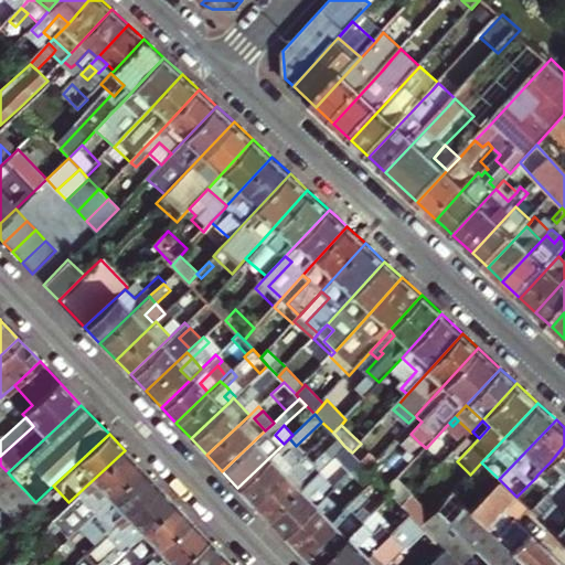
[(305,455),(296,446),(289,438),(284,444),(299,460),(305,455)]
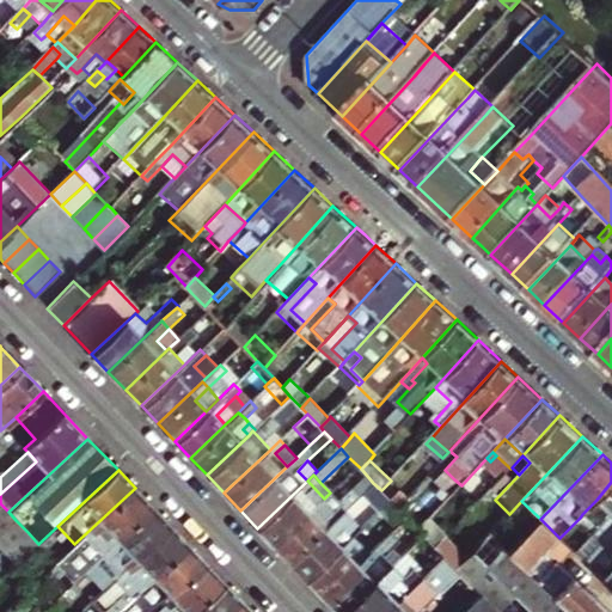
[(461,485),(454,479),(447,488),(453,494),(461,485)]
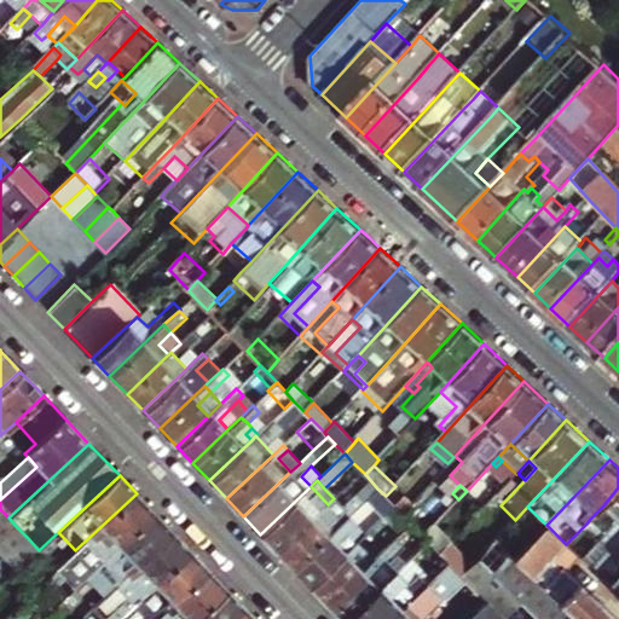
[(278,551),(328,504),(311,486),(260,534),(278,551)]
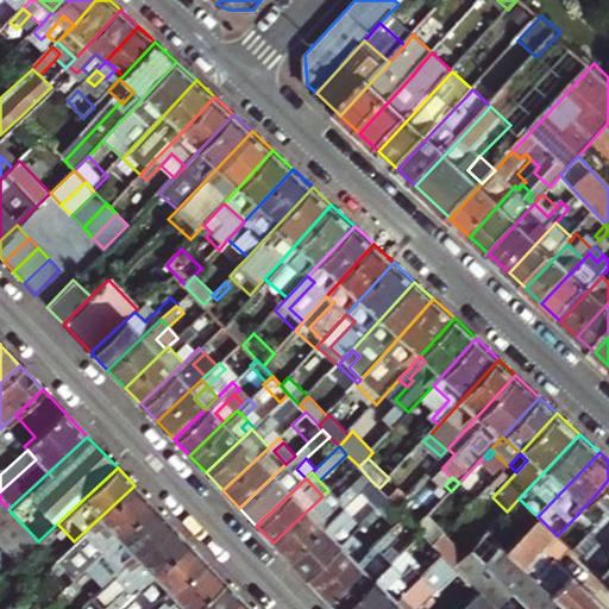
[(389,478),(380,488),(389,497),(395,504),(405,495),(389,478)]
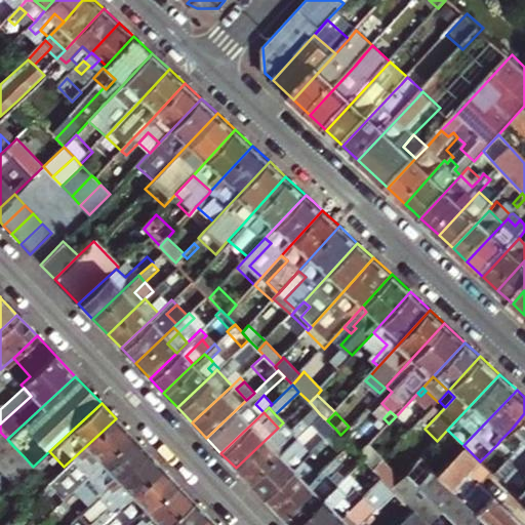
[(524,413),(512,429),(524,441),(524,413)]
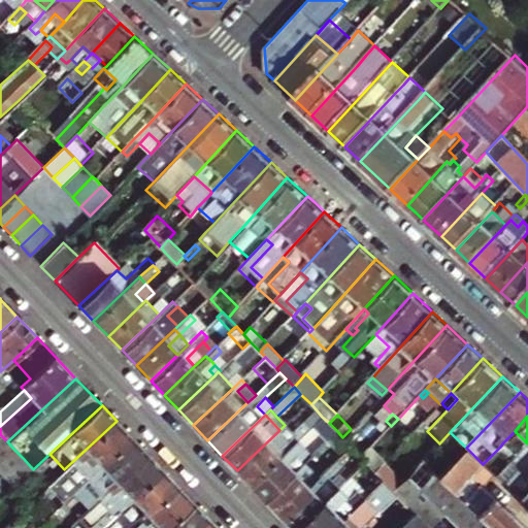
[(117,421),(64,469),(46,485),(63,500),(69,495),(78,486),(132,436),(117,421)]
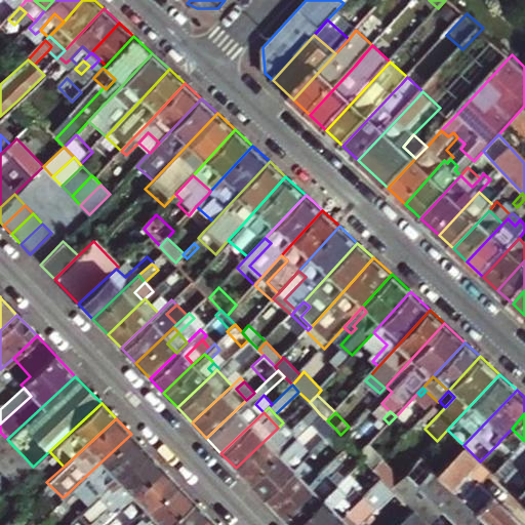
[(248,482),(291,441),(278,428),(236,468),(248,482)]
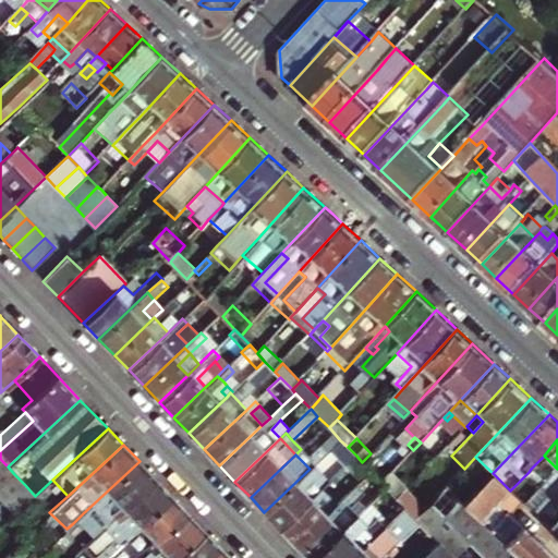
[(356,456),(346,465),(361,481),(371,471),(362,462),(356,456)]
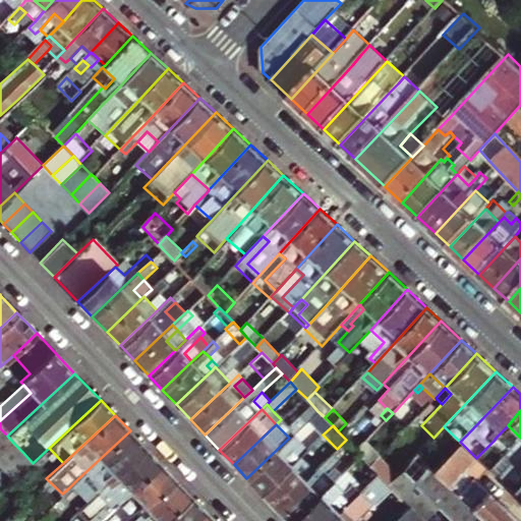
[(0,466),(12,480),(32,462),(23,453),(13,443),(7,436),(4,432),(0,428),(0,466)]
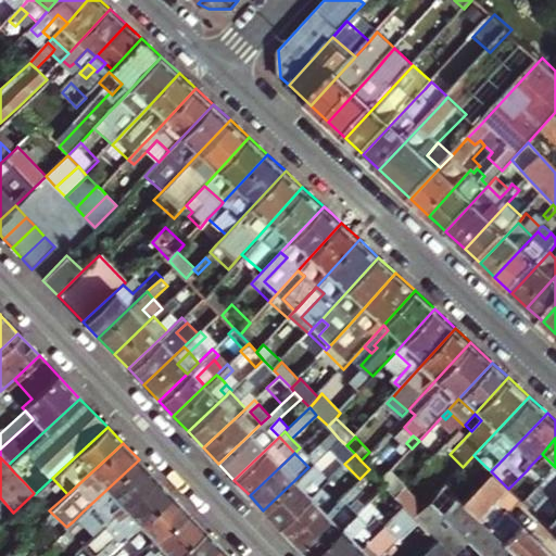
[(91,522),(99,530),(155,478),(139,459),(83,512),(73,521),(66,527),(76,538),(91,522)]
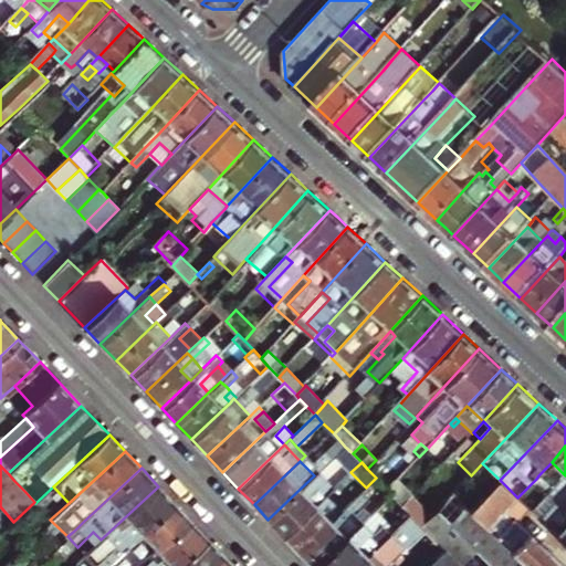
[(320,471),(314,475),(268,520),(284,535),(326,495),(335,488),(320,471)]
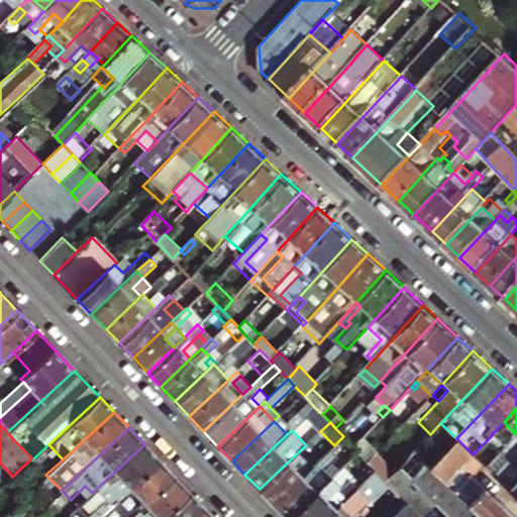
[(492,434),(490,437),(496,443),(499,441),(492,434)]
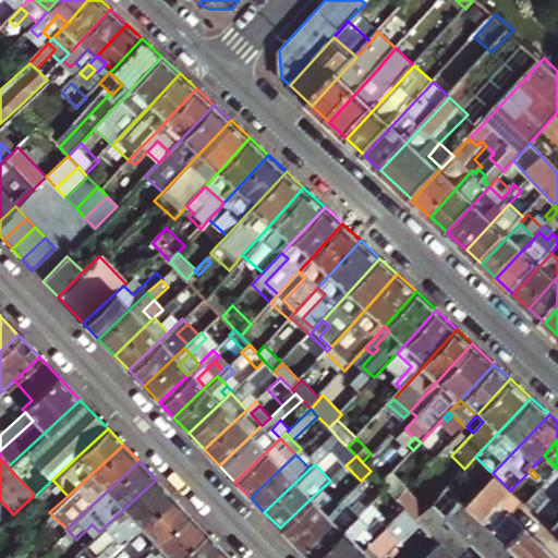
[(538,476),(535,478),(557,500),(557,469),(545,482),(538,476)]
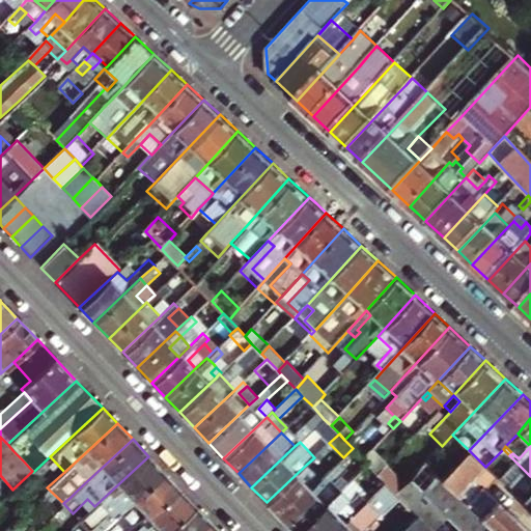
[(530,476),(509,455),(503,449),(485,467),(494,475),(530,511),(530,476)]
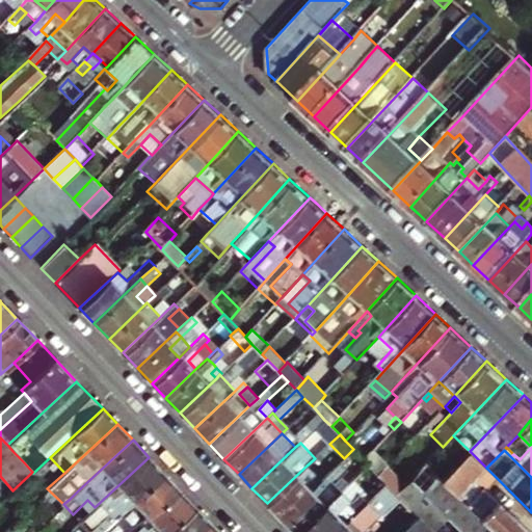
[(470,451),(447,476),(500,531),(527,531),(483,486),(495,476),(486,468),(470,451)]
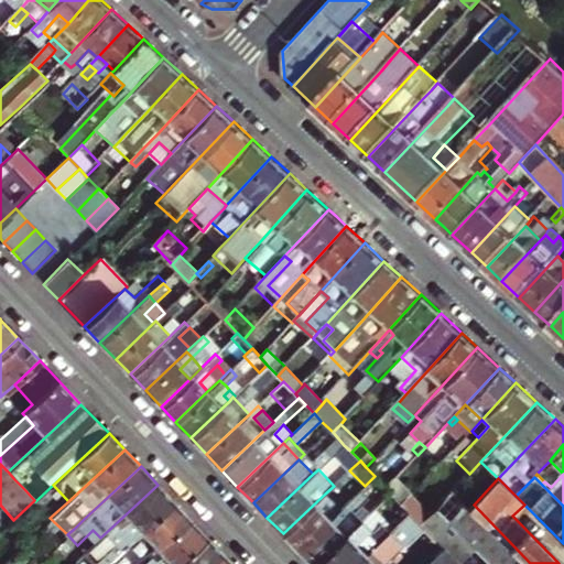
[(411,496),(396,479),(387,489),(402,506),(411,496)]
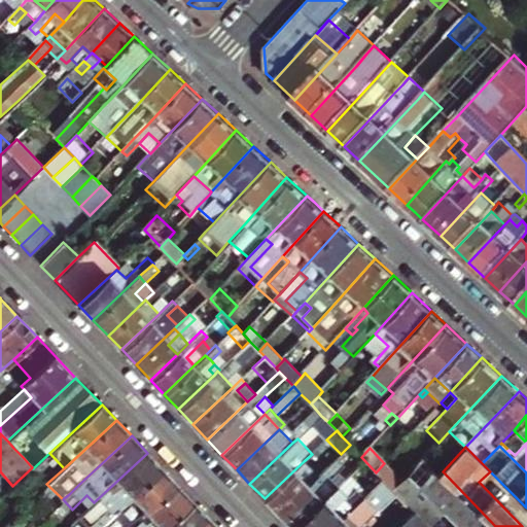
[(118,508),(162,467),(147,453),(94,502),(78,517),(85,524),(88,526),(98,526),(108,518),(118,508)]
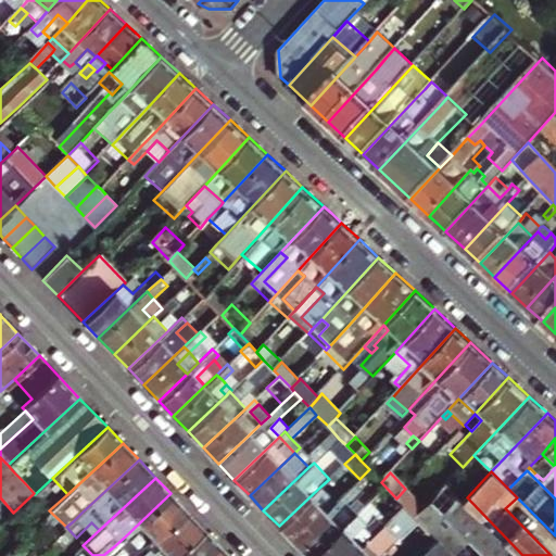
[(293,542),(343,495),(336,488),(328,494),(320,487),(279,526),(293,542)]
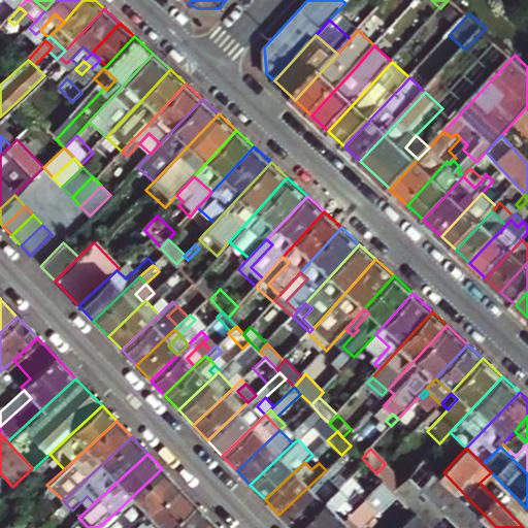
[(376,473),(380,475),(384,481),(395,492),(403,482),(385,464),(376,473)]
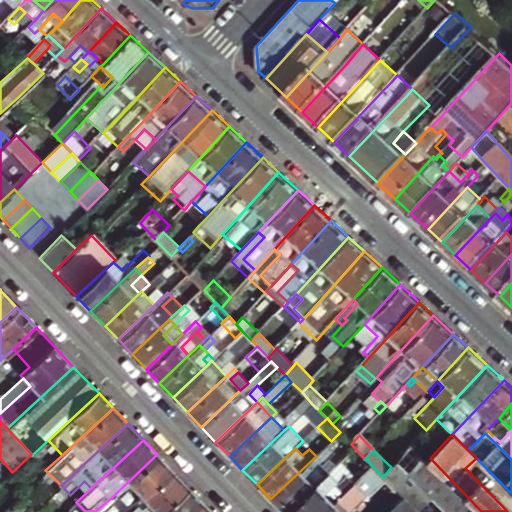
[(127,511),(173,470),(157,454),(115,494),(105,503),(95,511),(127,511)]
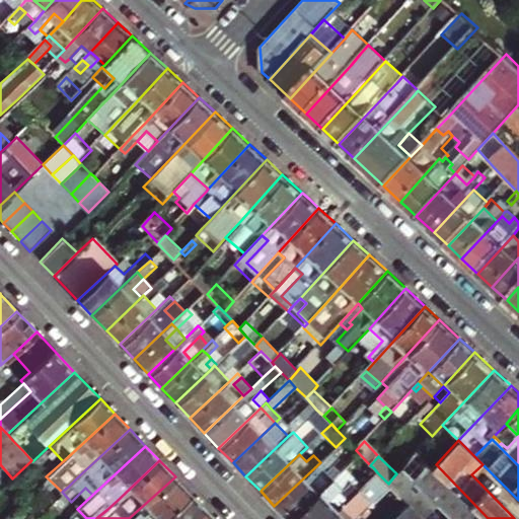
[(287,518),(330,479),(331,478),(322,468),(327,464),(322,460),(320,462),(274,506),(287,518)]
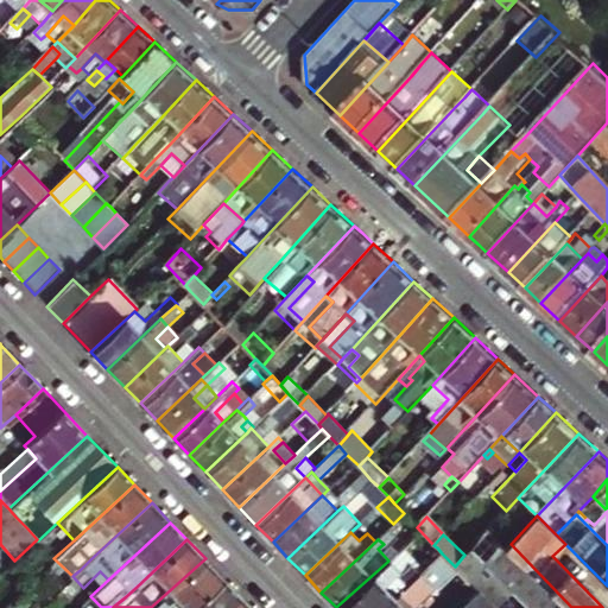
[(477,542),(464,555),(455,567),(456,568),(477,591),(493,607),(511,590),(526,605),(523,607),(571,607),(511,544),(508,542),(492,557),(477,542)]
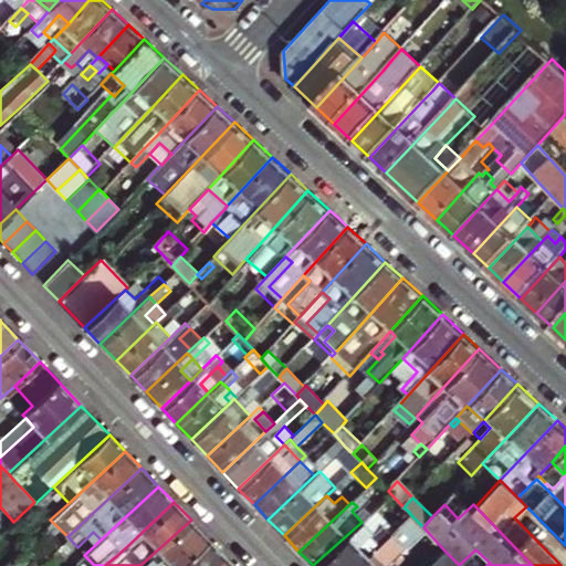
[(367,517),(357,506),(352,511),(362,522),(367,517)]
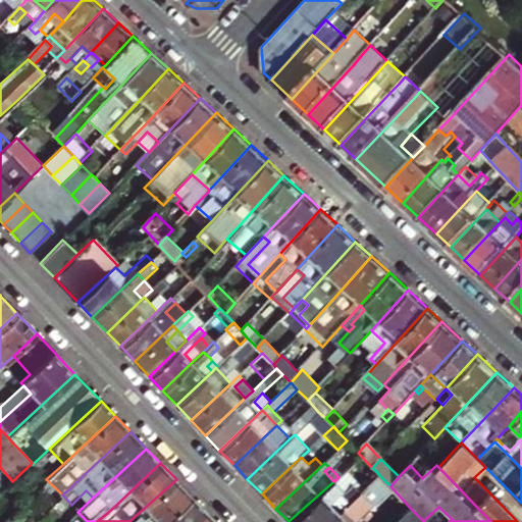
[(370,483),(379,475),(375,470),(366,479),(370,483)]
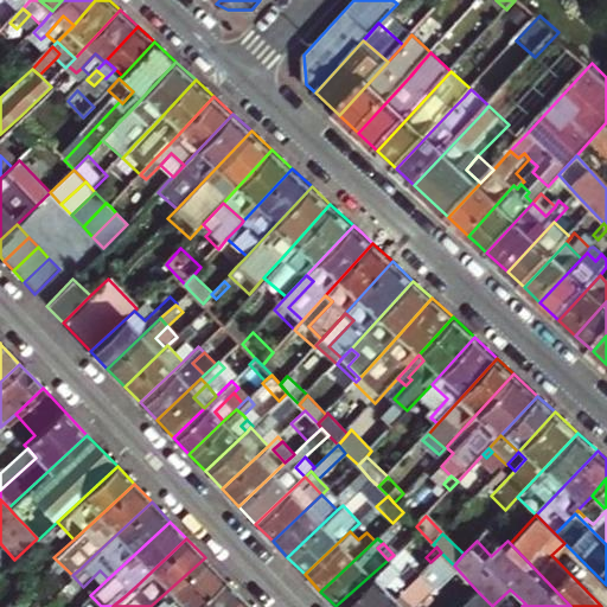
[(388,560),(387,561),(401,574),(403,572),(407,575),(415,568),(397,550),(394,555),(388,560)]
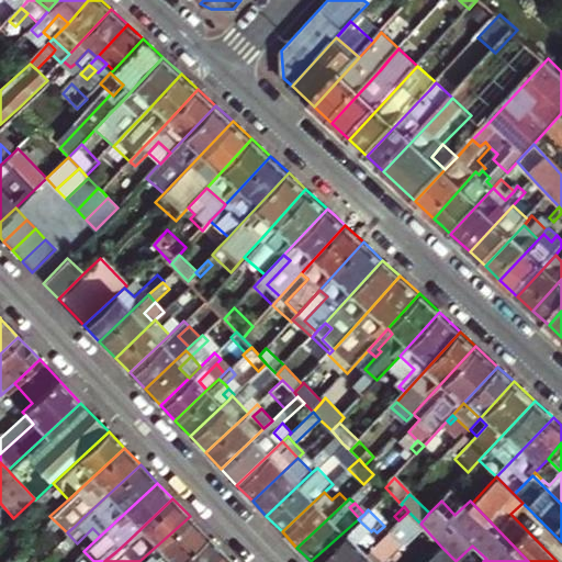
[(381,561),(422,525),(420,524),(408,512),(398,520),(389,530),(355,561),(381,561)]
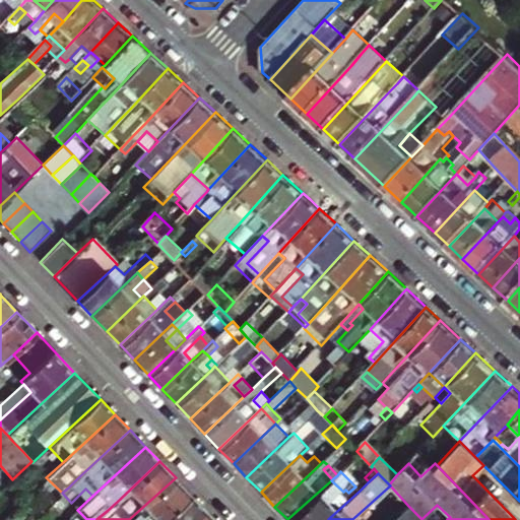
[(176,477),(129,519),(163,519),(191,494),(176,477)]
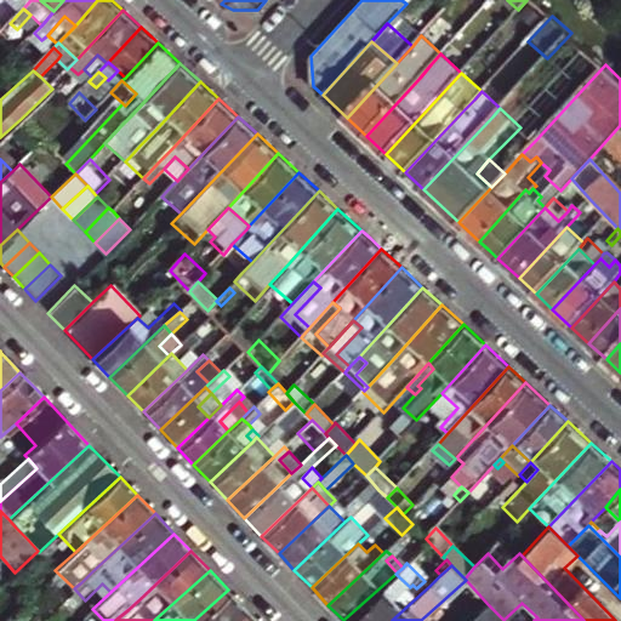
[(392,620),(429,586),(425,581),(416,588),(412,585),(410,587),(396,574),(343,620),(392,620)]
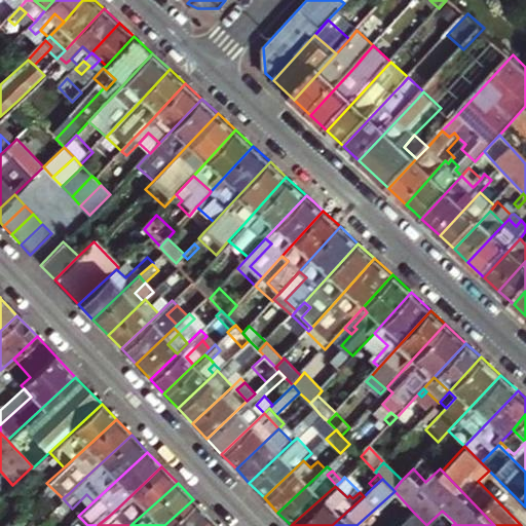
[(86,494),(72,509),(78,516),(94,501),(86,494)]
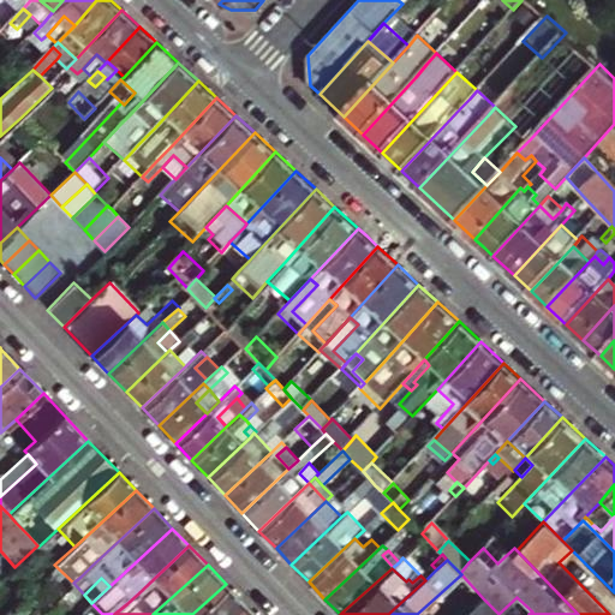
[(228,614),(243,602),(226,584),(192,614),(228,614)]
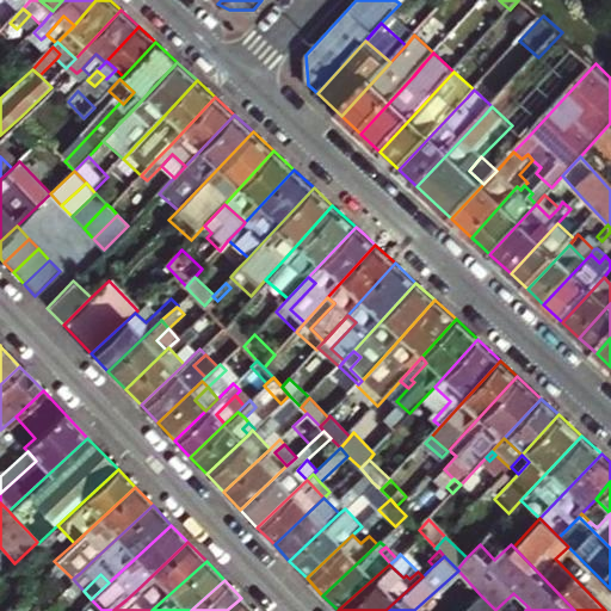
[(495,610),(480,594),(461,610),(495,610)]
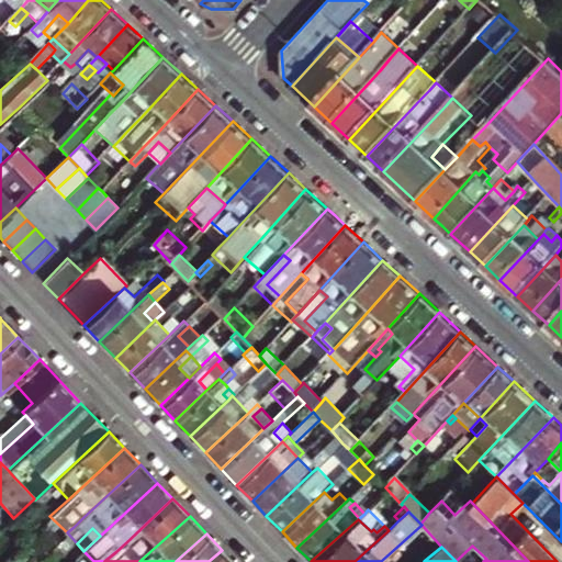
[(233,561),(222,550),(209,561),(233,561)]
